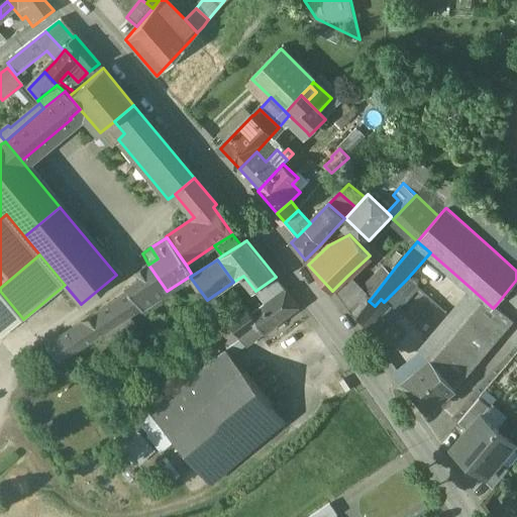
[(141,308),(167,291),(148,265),(136,272),(140,279),(126,289),(128,292),(141,308)]
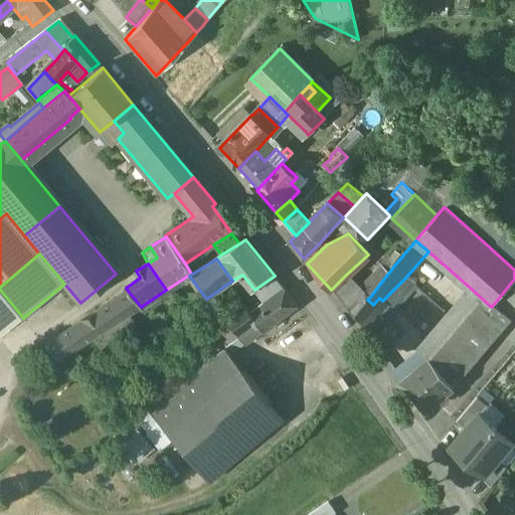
[(363,292),(346,275),(334,287),(355,316),(367,300),(369,298),(363,292)]
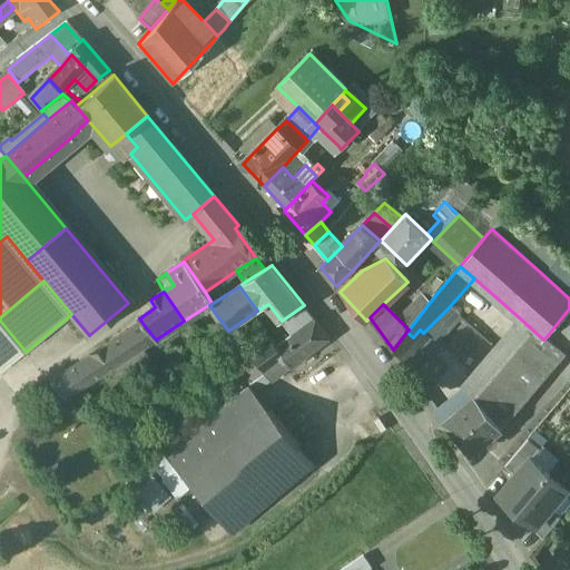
[(304,305),(282,321),(293,334),(314,318),(304,305)]
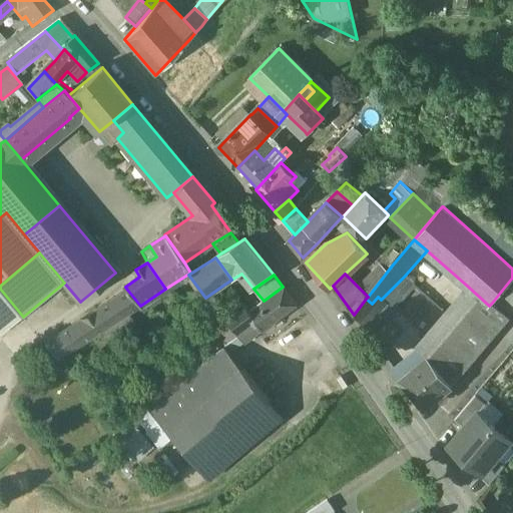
[(512,278),(492,303),(509,318),(512,314),(512,278)]
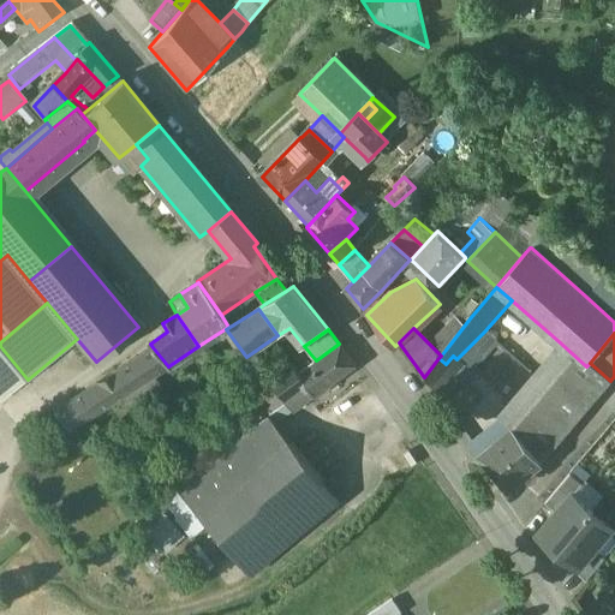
[(560,342),(500,415),(506,421),(523,406),(556,447),(610,381),(590,363),(586,366),(560,342)]
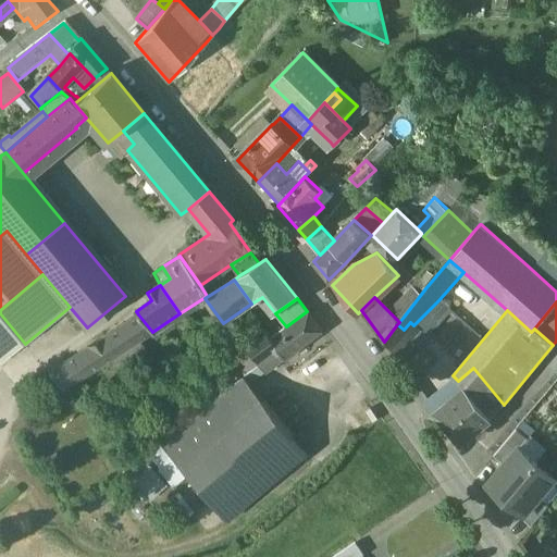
[(272,337),(272,338),(277,347),(285,358),(285,359),(322,331),(307,311),(286,326),(272,337)]
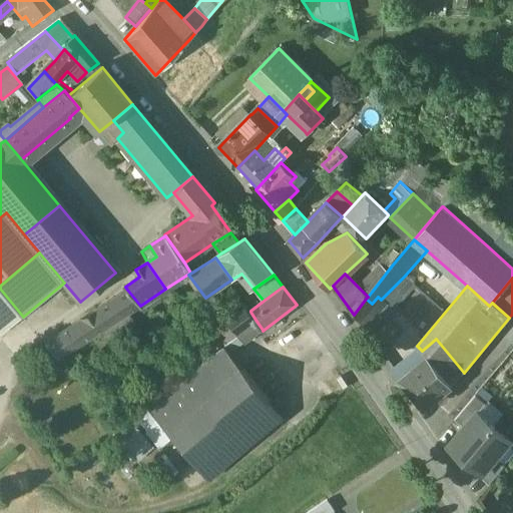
[(366,287),(362,291),(368,297),(372,292),(366,287)]
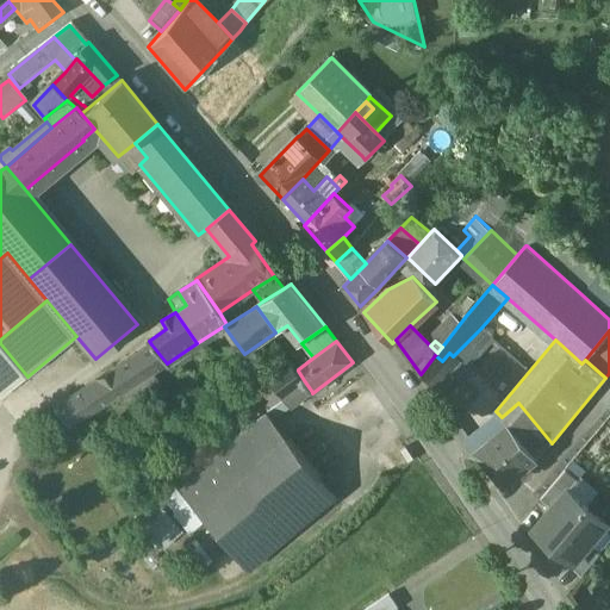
[(0,398),(27,377),(0,343),(0,398)]
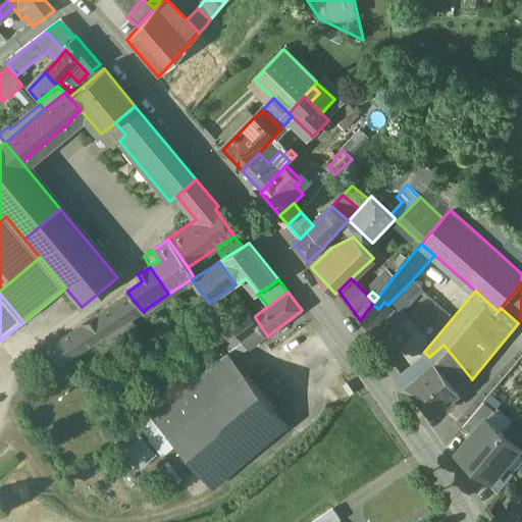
[(129,295),(46,349),(59,365),(105,334),(131,318),(143,311),(129,295)]
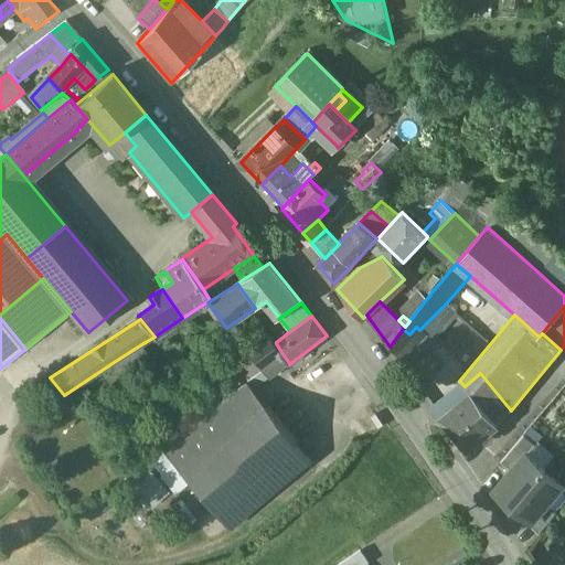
[(409,334),(403,329),(390,347),(405,369),(424,348),(418,343),(426,334),(420,329),(419,330),(416,327),(409,334)]
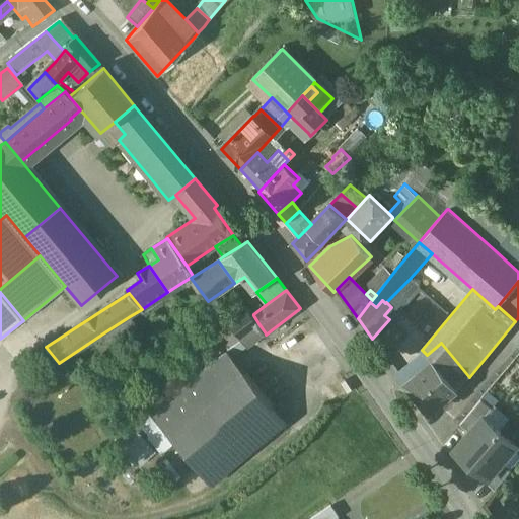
[(250,310),(232,323),(241,338),(258,323),(252,315),(253,315),(253,314),(250,310)]
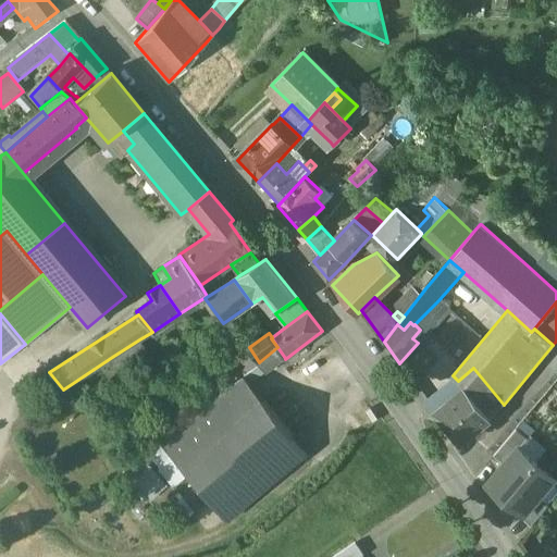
[(244,351),(234,337),(224,344),(245,374),(260,364),(258,362),(259,362),(249,347),(244,351)]
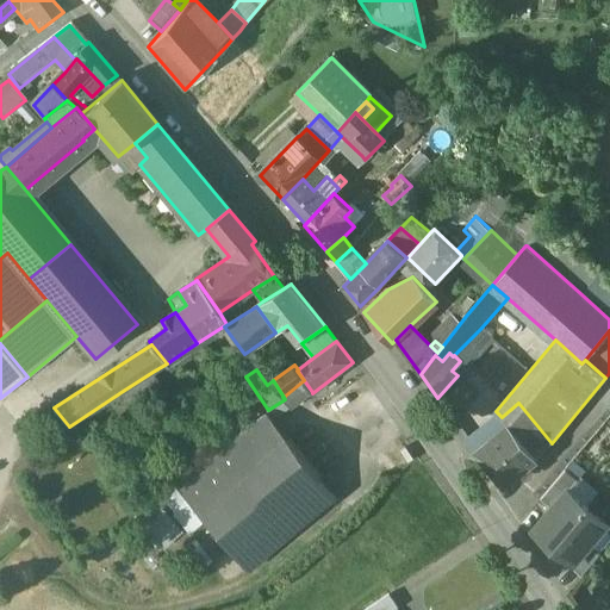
[(153,372),(123,391),(135,408),(163,388),(153,372)]
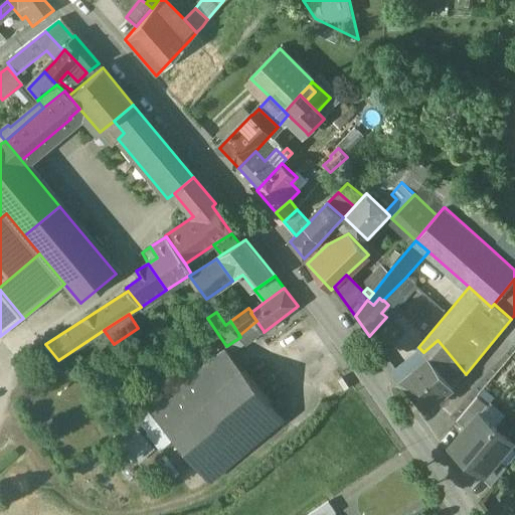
[(239,335),(238,335),(240,337),(245,345),(264,331),(256,321),(239,335)]
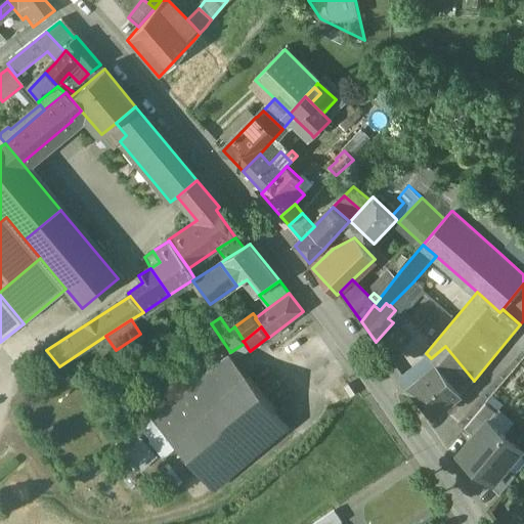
[(474,381),(445,346),(431,358),(412,374),(419,381),(438,364),(463,394),(474,381)]
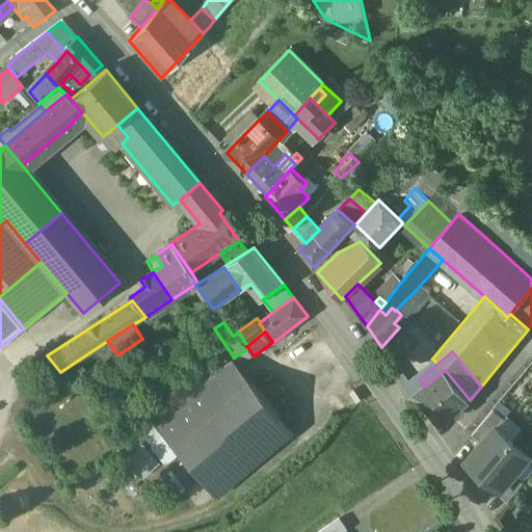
[(235,361),(150,420),(170,446),(250,379),(235,361)]
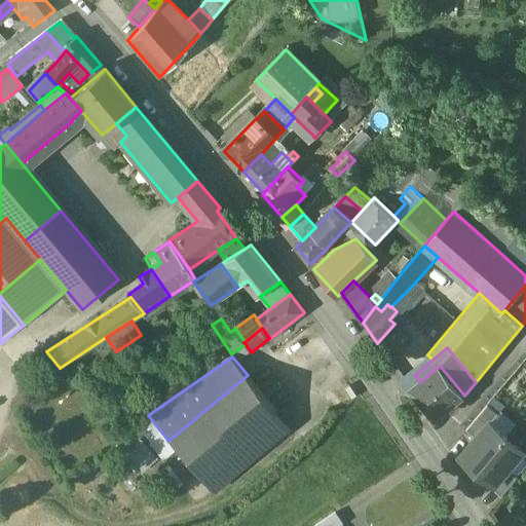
[(420,382),(412,388),(436,418),(464,396),(440,366),(420,382)]
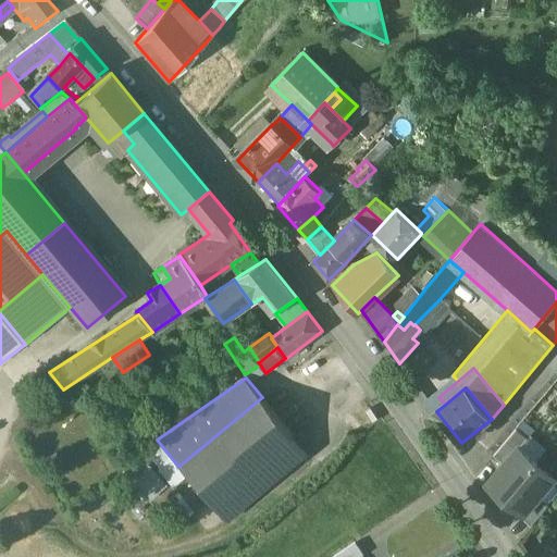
[(262,397),(178,467),(224,521),(308,453),(262,397)]
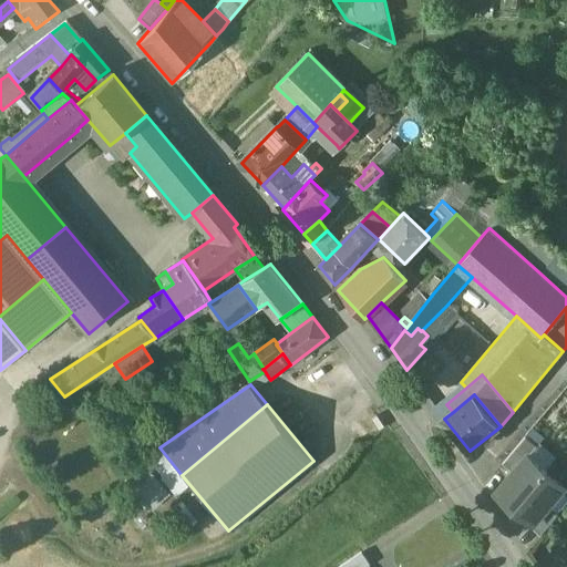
[(446,404),(437,411),(444,419),(453,412),(446,404)]
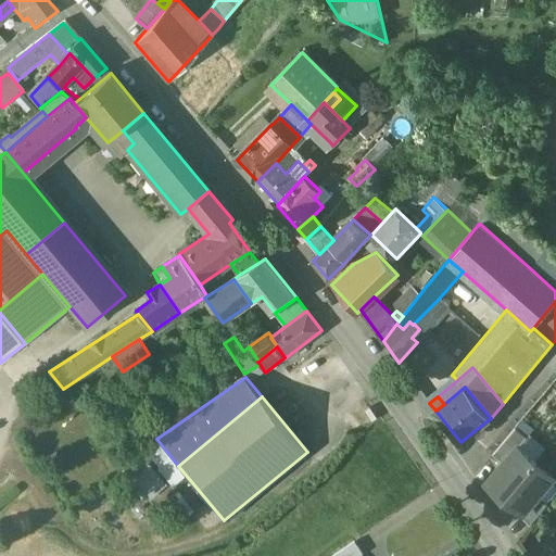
[(516,428),(494,455),(504,463),(518,445),(519,446),(527,438),(516,428)]
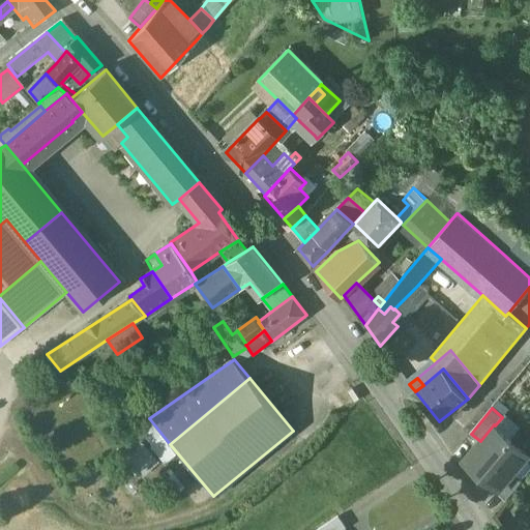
[(140,423),(123,435),(131,445),(130,445),(133,447),(148,435),(140,423)]
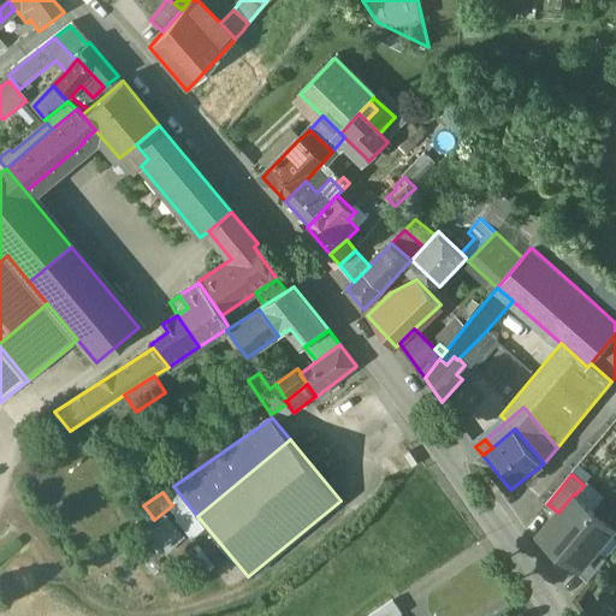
[(558,513),(540,534),(579,567),(580,568),(596,550),(612,529),(593,513),(594,510),(575,495),(574,493),(558,513)]
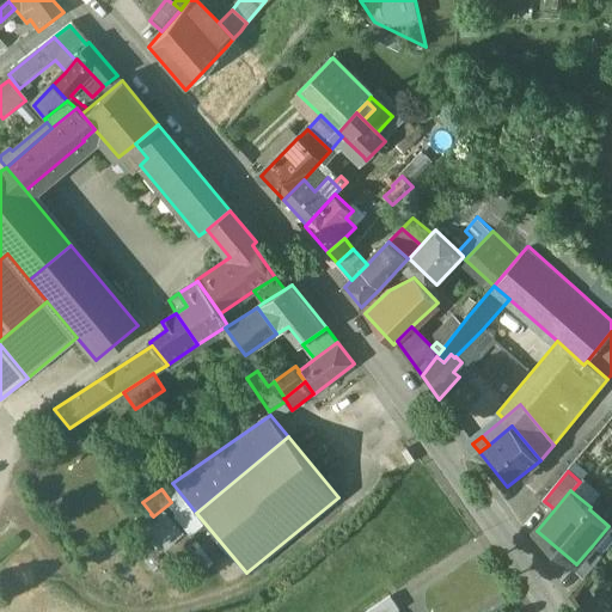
[(592,546),(576,564),(575,563),(573,567),(585,577),(603,555),(592,546)]
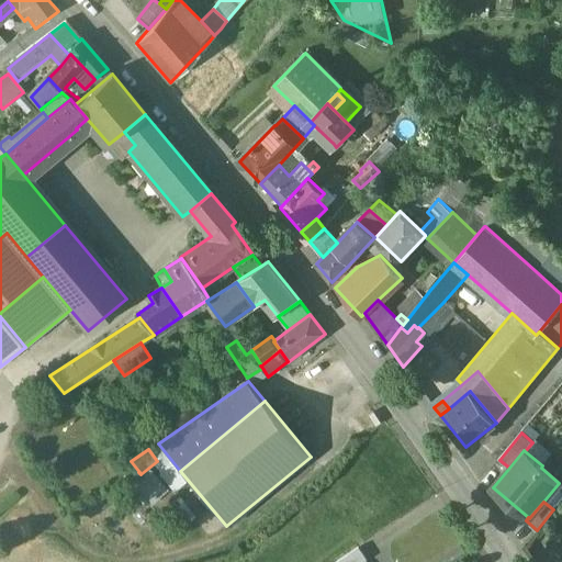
[(360,548),(338,561),(363,561),(368,559),(360,548)]
